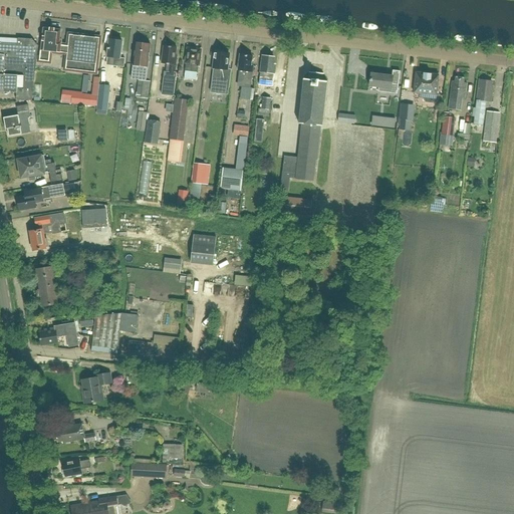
[(50,52),(66,53),(67,46),(61,45),(62,40),(60,40),(61,30),(44,27),(39,61),(49,62),(50,52)]
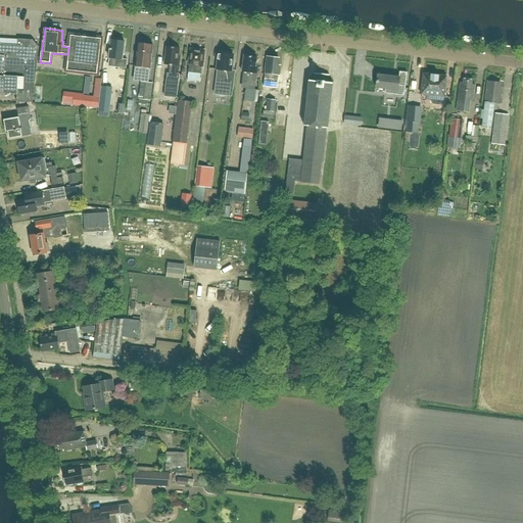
[(97,74),(101,40),(101,39),(72,36),(69,47),(68,47),(67,54),(66,62),(67,62),(67,70),(97,74)]
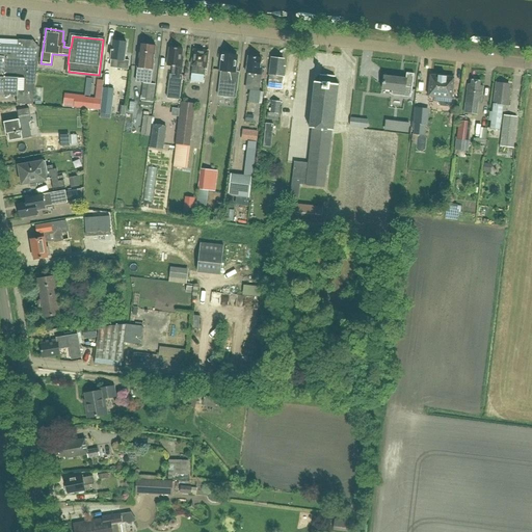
[(0,97),(5,97),(5,96),(17,97),(17,104),(33,105),(33,94),(40,49),(33,42),(19,42),(0,40),(0,97)]
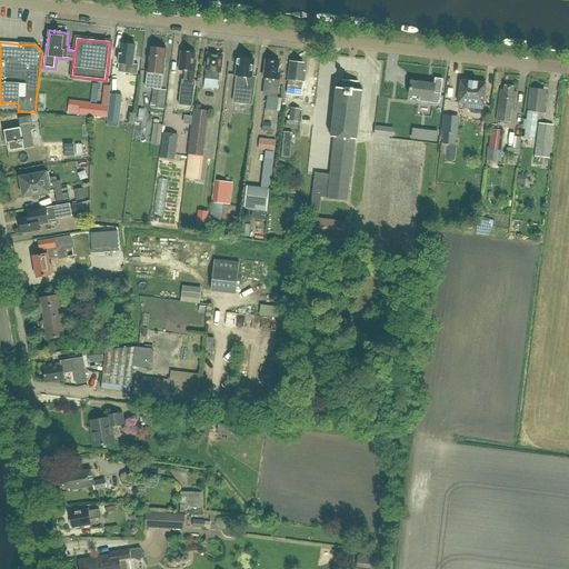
[(132,75),(137,75),(138,66),(132,66),(135,46),(121,45),(119,63),(125,65),(123,73),(132,75)]
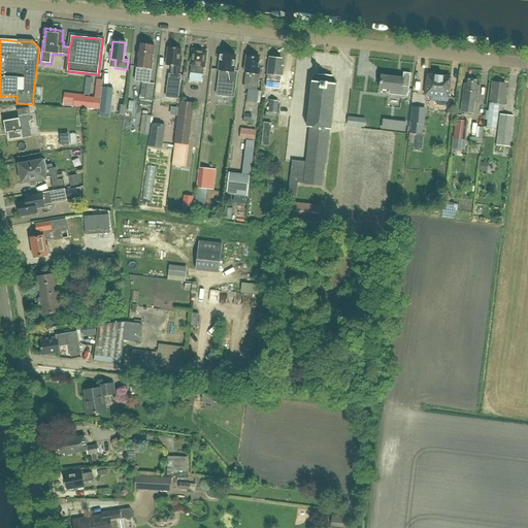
[(155,46),(139,44),(136,67),(139,68),(138,75),(149,76),(150,69),(152,69),(155,46)]
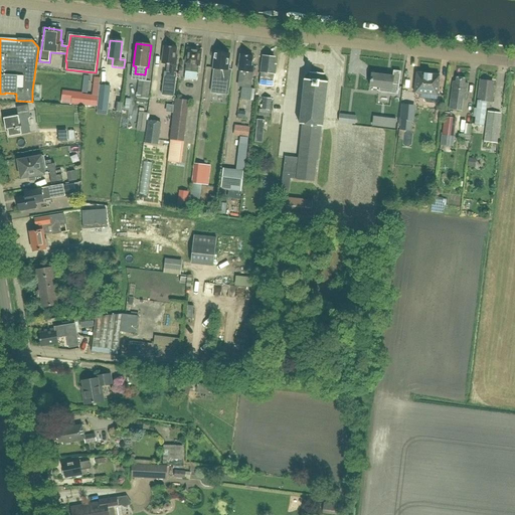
[(167,65),(166,73),(166,76),(164,76),(162,96),(174,97),(176,73),(175,73),(177,56),(176,56),(177,48),(164,46),(162,64),(167,65)]
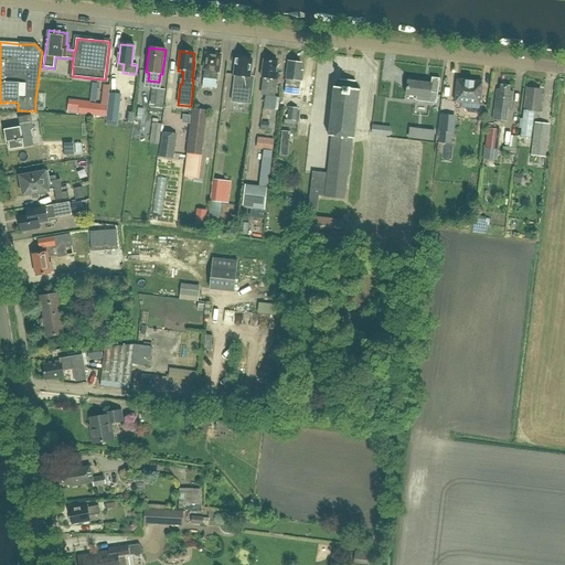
[(204,70),(203,78),(202,87),(216,88),(217,81),(219,73),(221,56),(206,54),(204,70)]
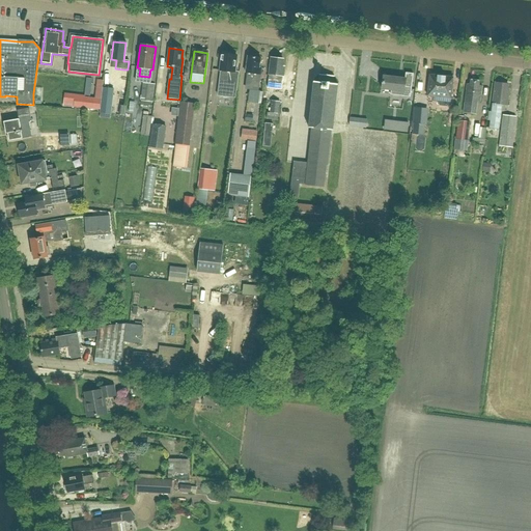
[(224,54),(223,53),(221,71),(223,71),(227,72),(226,88),(238,89),(239,73),(236,72),(236,65),(235,65),(236,55),(230,54),(230,53),(225,52),(224,54)]
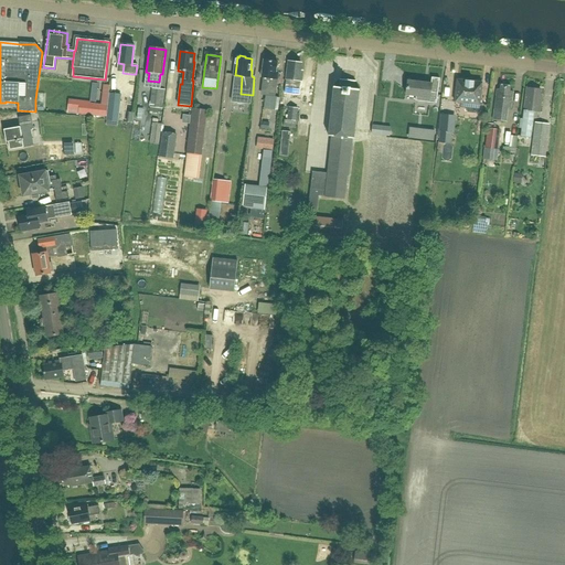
[(277,73),(278,62),(263,61),(260,78),(264,78),(262,95),(276,96),(278,73),(277,73)]
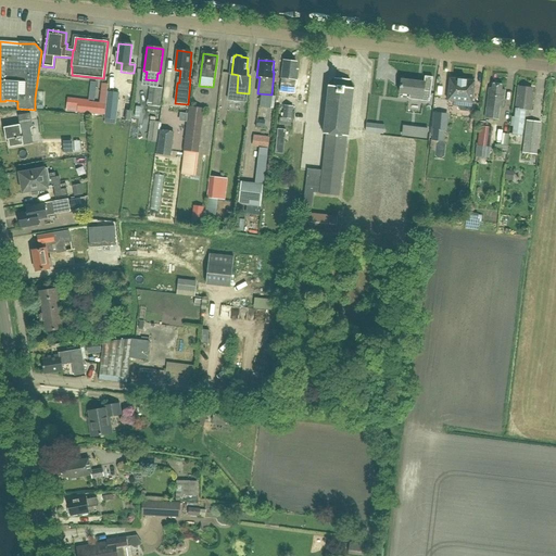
[(295,71),(297,63),(283,61),(281,79),(281,84),(295,85),(297,80),(298,71),(295,71)]
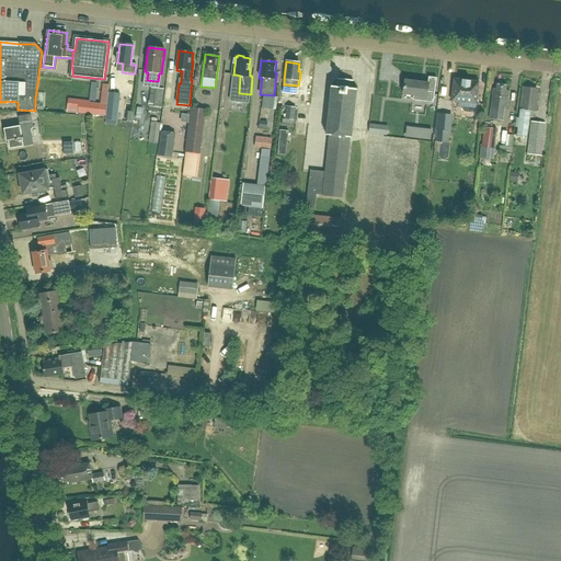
[(236,75),(233,75),(230,102),(250,104),(251,94),(239,93),(240,76),(236,75)]
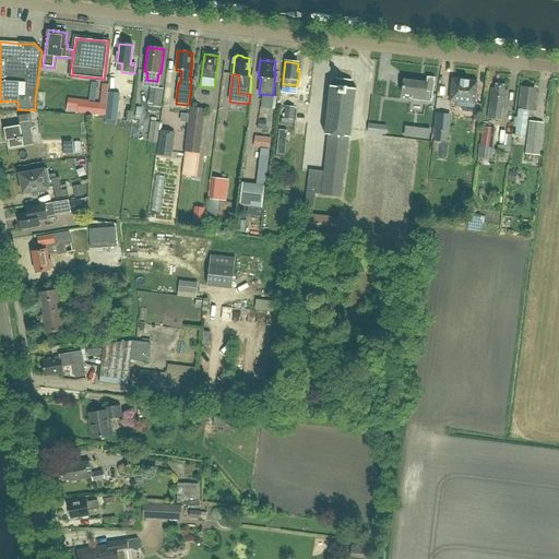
[(402,94),(420,97),(420,100),(431,103),(435,79),(427,78),(427,83),(404,80),(402,94)]
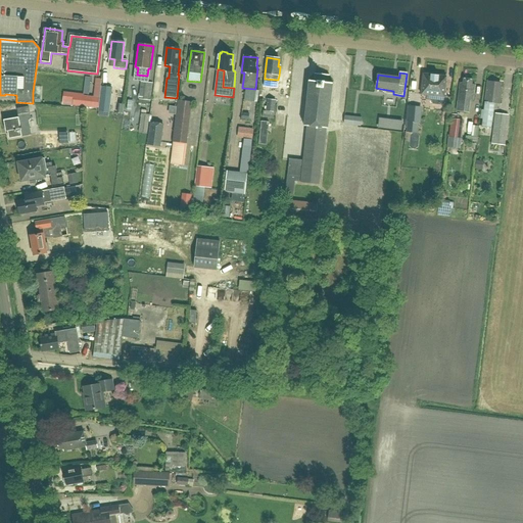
[(328,130),(332,84),(328,83),(329,76),(315,74),(314,82),(310,81),(304,127),(306,127),(303,160),(289,159),(285,194),(294,195),(295,182),(320,185),(322,163),(323,163),(326,129),(328,130)]
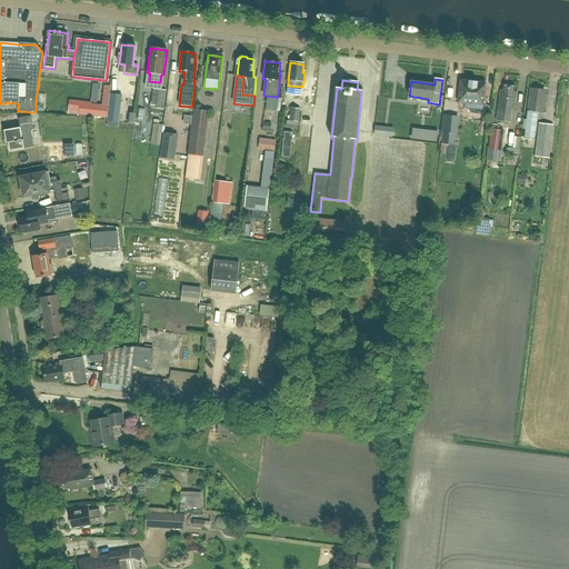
[(482,111),(483,106),(486,83),(460,81),(458,103),(463,105),(463,109),(469,109),(472,113),(480,115),(482,111)]
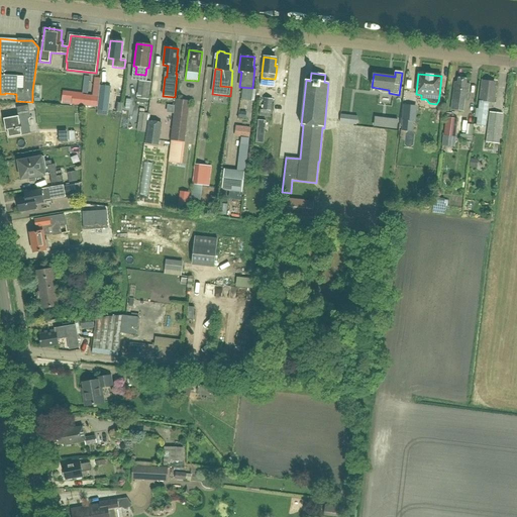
[(467,80),(458,79),(457,82),(454,82),(451,110),(463,111),(464,99),(468,100),(470,84),(467,84),(467,80)]
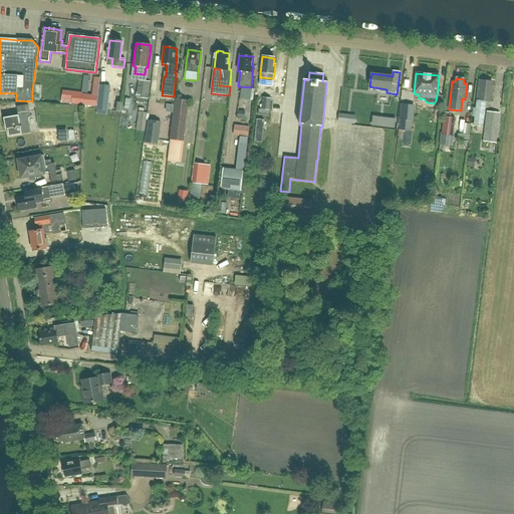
[(149,99),(151,81),(140,80),(138,97),(149,99)]
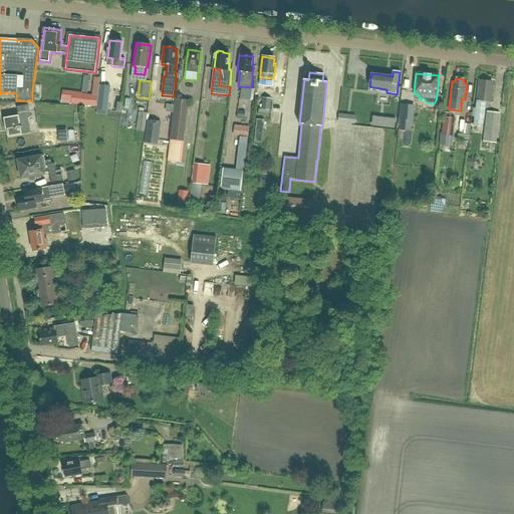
[(492,87),(491,87),(492,82),(477,80),(474,108),(472,108),(471,116),(473,116),(472,123),(483,125),(484,111),(485,102),(491,102),(492,87)]
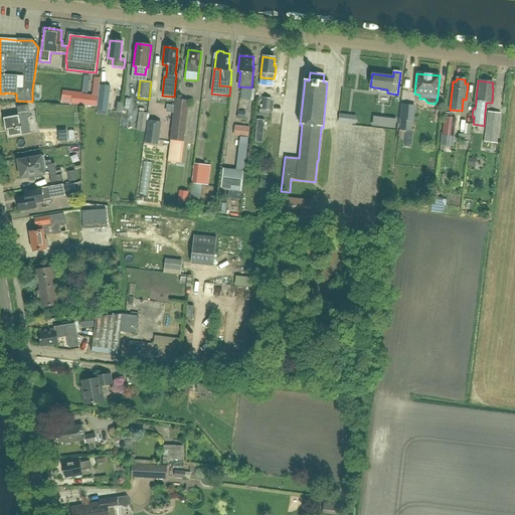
[(109,103),(110,87),(100,86),(98,102),(109,103)]
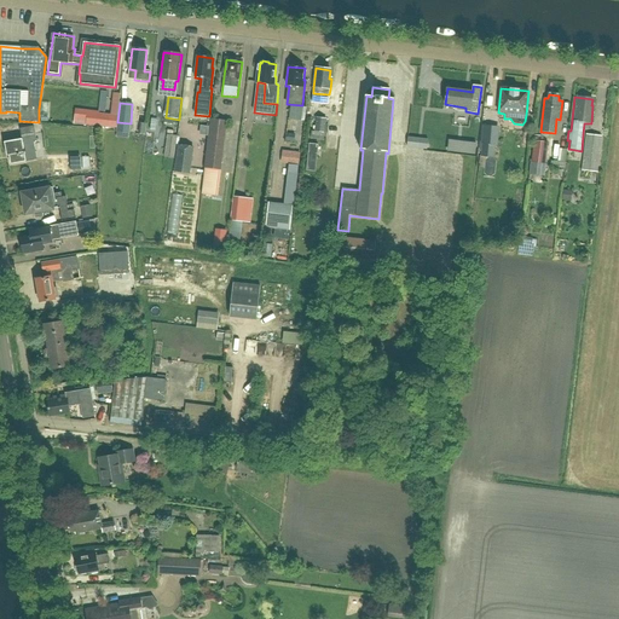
[(77,120),(86,121),(86,125),(116,128),(117,116),(99,114),(99,113),(98,111),(77,110),(77,120)]
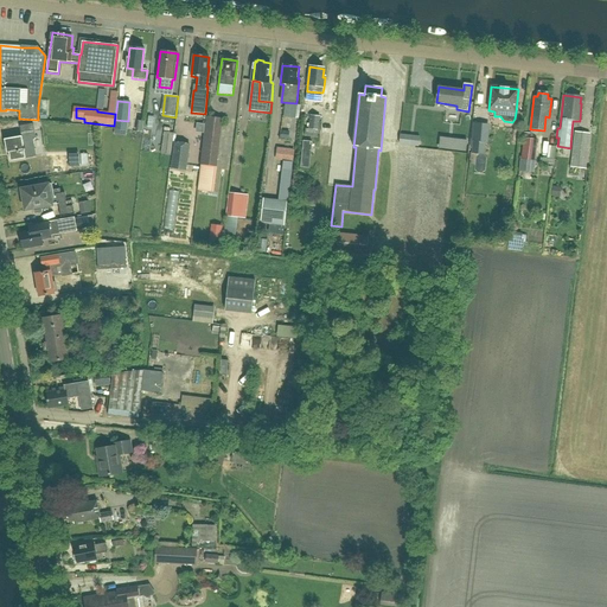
[(310,115),(308,129),(320,131),(321,123),(319,123),(320,116),(310,115)]
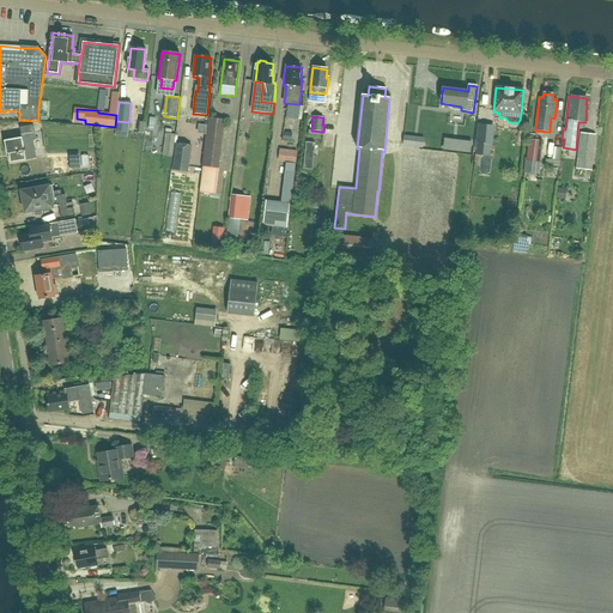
[(219,168),(225,120),(210,117),(204,167),(219,168)]
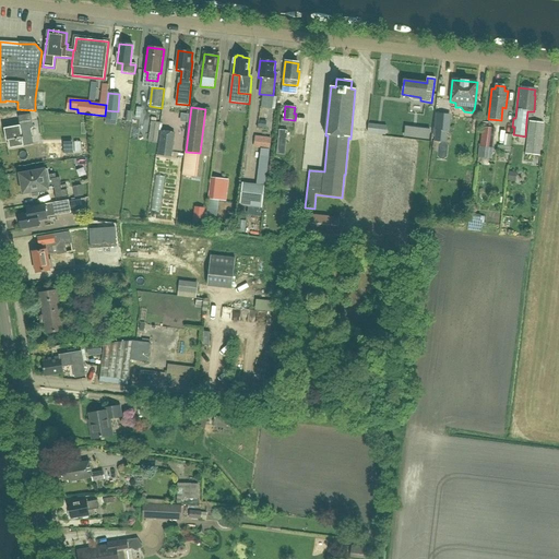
[(450,131),(452,115),(437,114),(436,130),(437,130),(436,142),(448,143),(448,131),(450,131)]
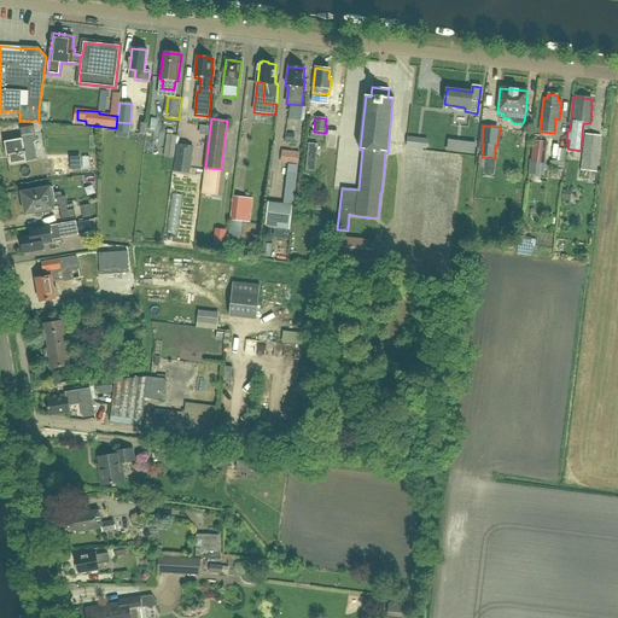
[(7,157),(10,156),(11,164),(27,162),(23,144),(36,141),(34,127),(21,129),(22,140),(5,143),(7,157)]
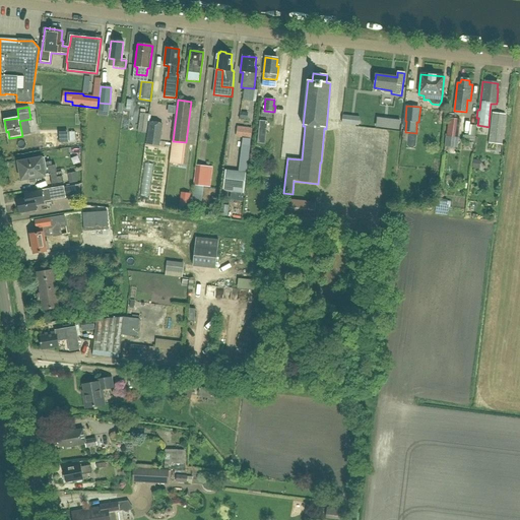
[(141,113),(138,132),(146,133),(149,114),(141,113)]
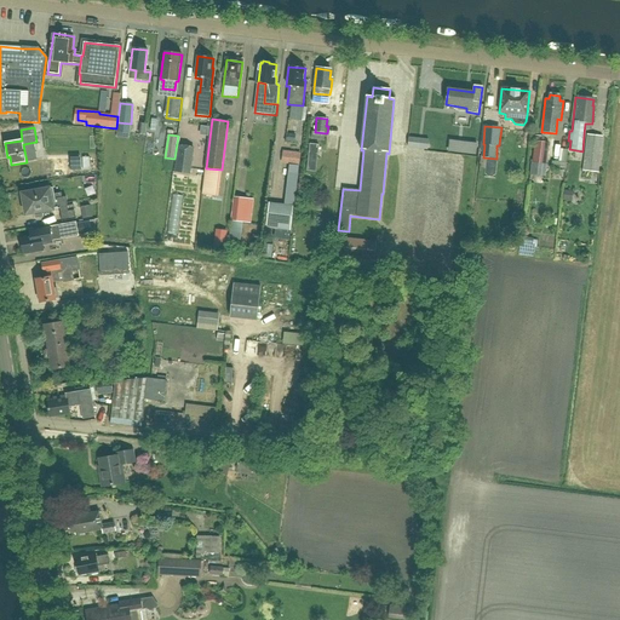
[(583,171),(598,173),(603,137),(586,135),(583,171)]
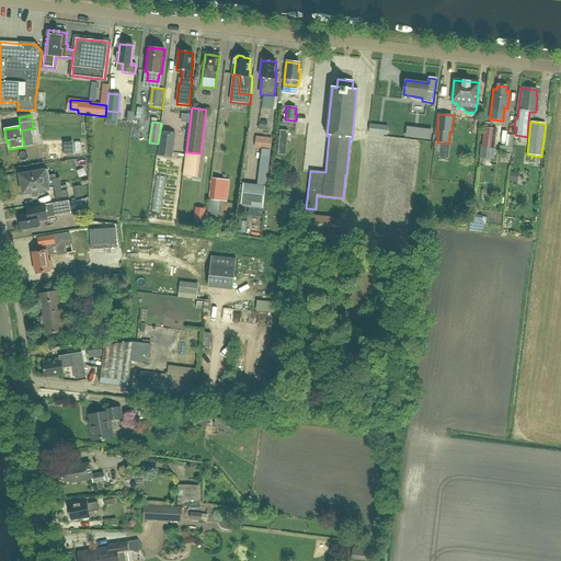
[(389,126),(370,124),(369,134),(388,136),(389,126)]
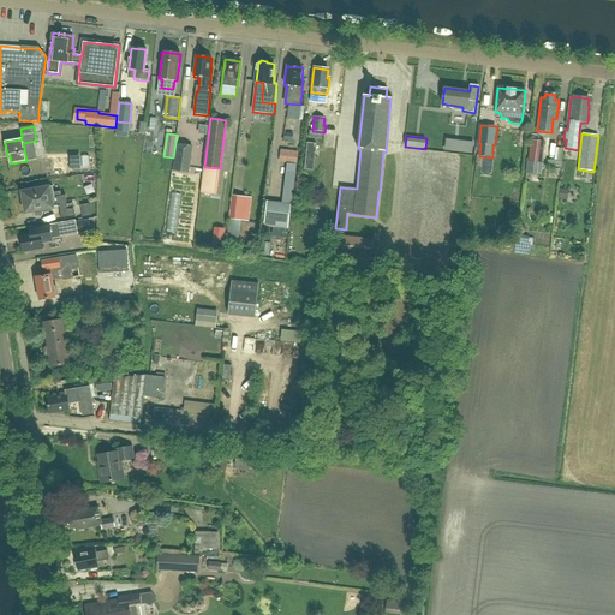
[(530,141),(527,168),(541,171),(544,142),(530,141)]
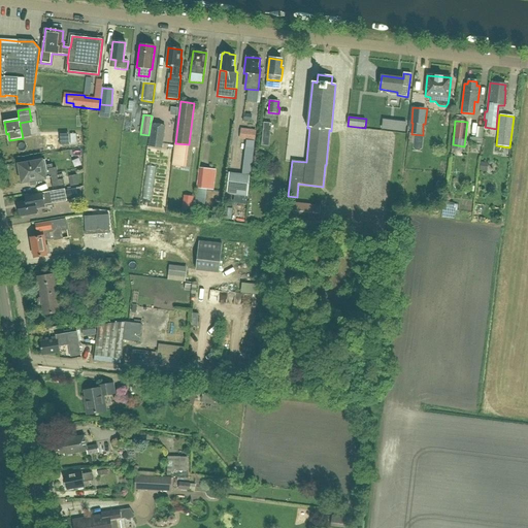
[(405,132),(406,124),(396,123),(395,131),(405,132)]
